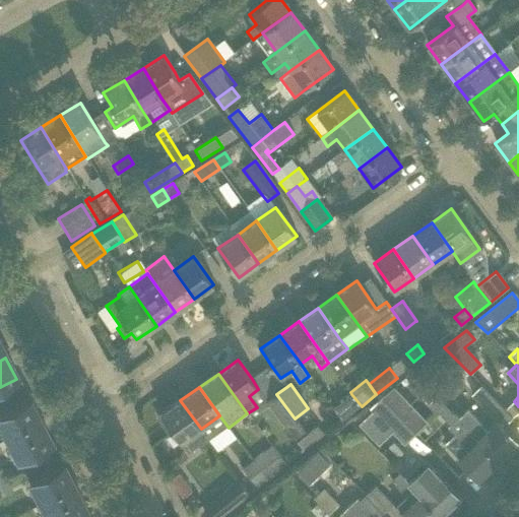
[(381,398),(415,433),(427,423),(394,387),(381,398)]
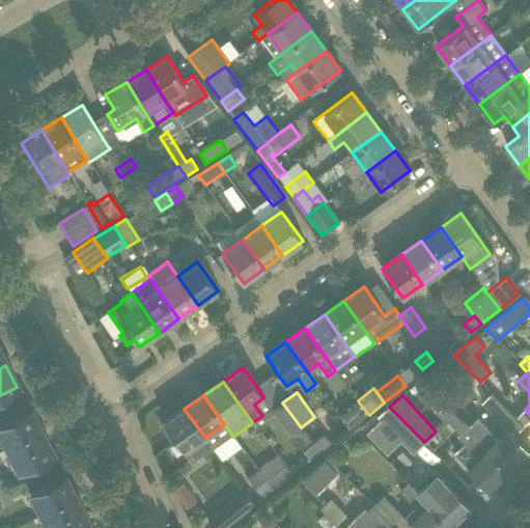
[(273,410),(272,411),(288,436),(290,434),(301,427),(282,403),(273,410)]
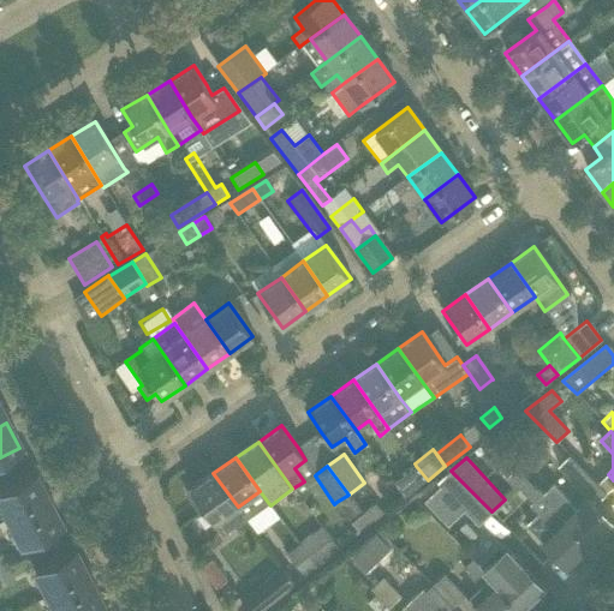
[(428,480),(416,466),(393,484),(405,498),(428,480)]
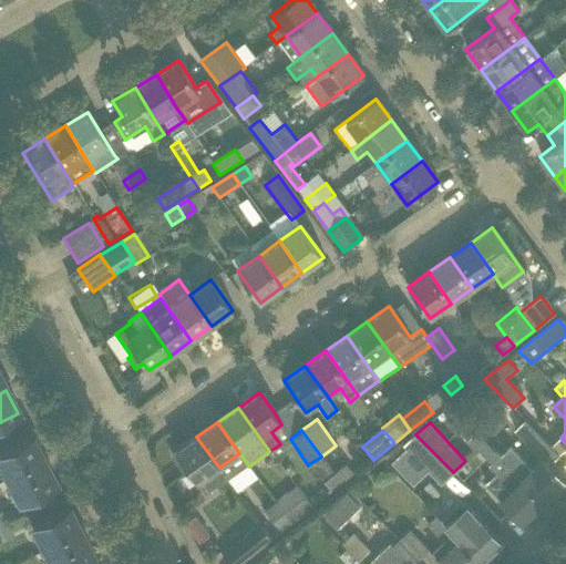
[(475,432),(465,442),(474,453),(477,450),(485,442),(475,432)]
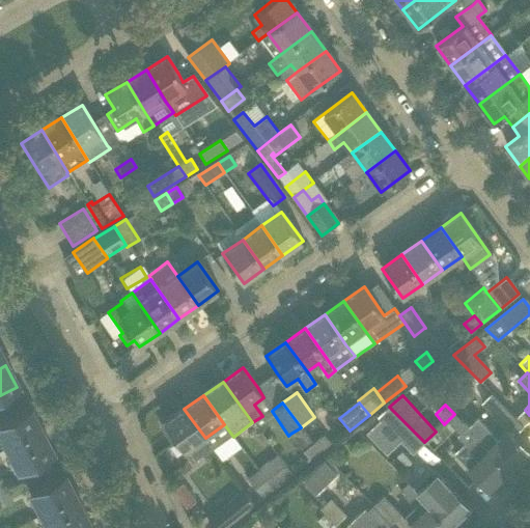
[(412,453),(424,442),(389,407),(378,418),(380,420),(366,434),(386,454),(400,441),(412,453)]
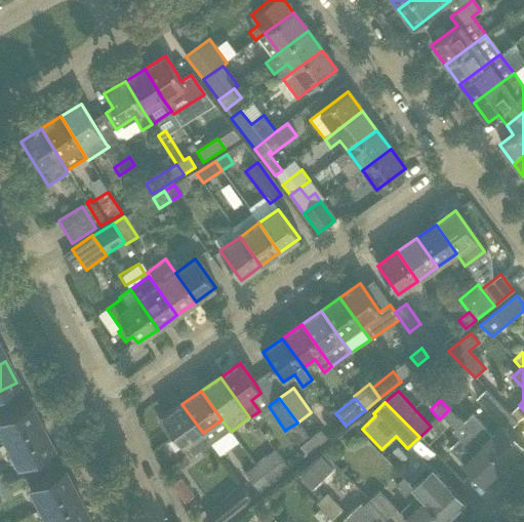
[(202,434),(203,433),(182,404),(162,418),(158,423),(170,440),(175,436),(190,457),(209,444),(202,434)]
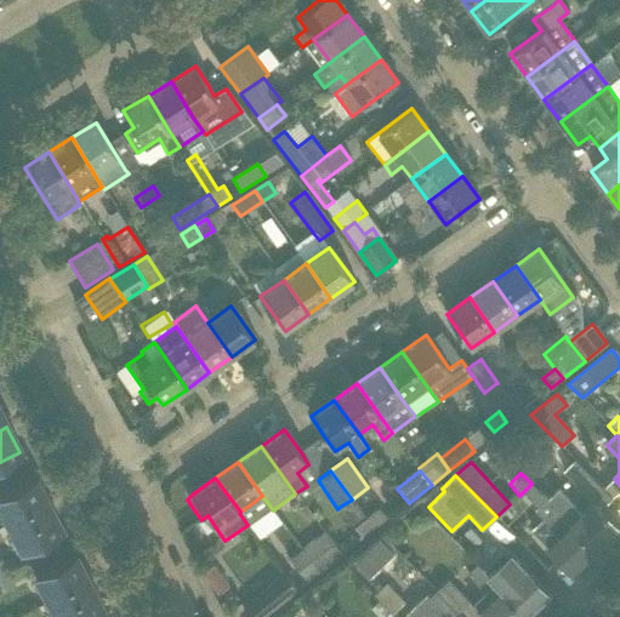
[(47,504),(34,479),(0,496),(0,515),(5,525),(47,504)]
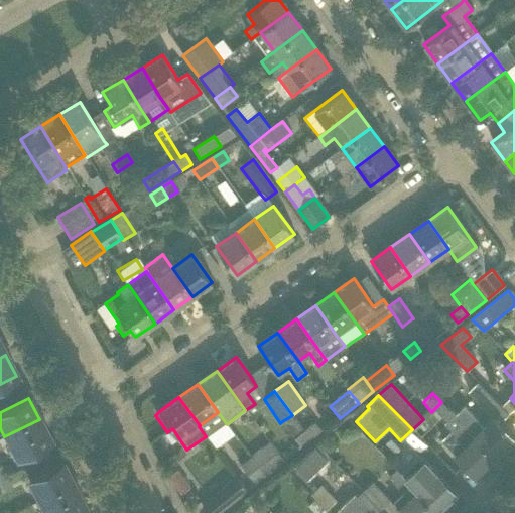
[(510,398),(501,407),(508,415),(514,407),(514,403),(510,398)]
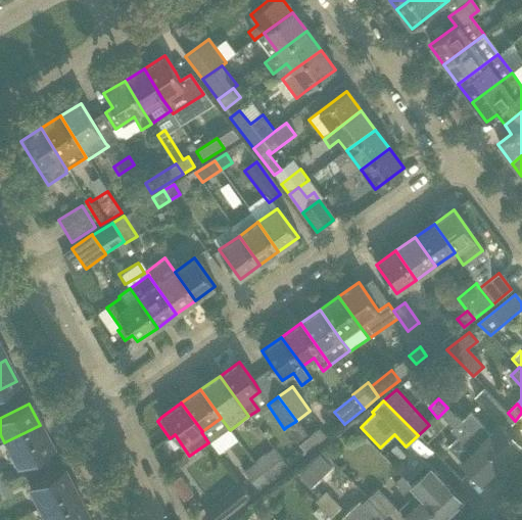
[(468,413),(460,421),(500,463),(518,444),(519,445),(519,444),(512,436),(512,435),(509,432),(509,433),(500,423),(488,434),(468,413)]
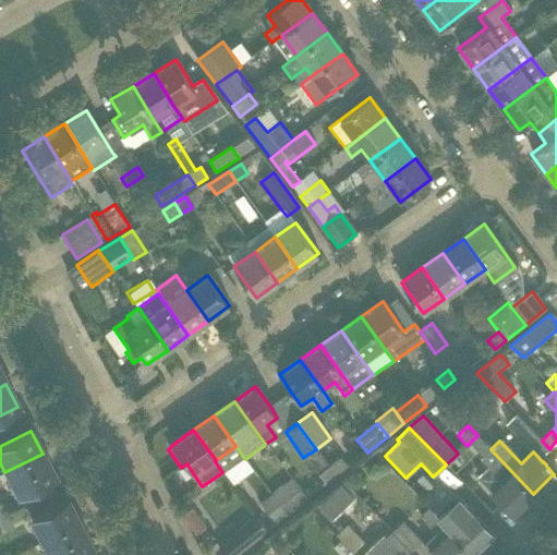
[(512,514),(533,494),(491,449),(483,457),(481,459),(488,468),(477,478),(500,503),(503,506),(504,506),(512,515),(513,514),(512,514)]
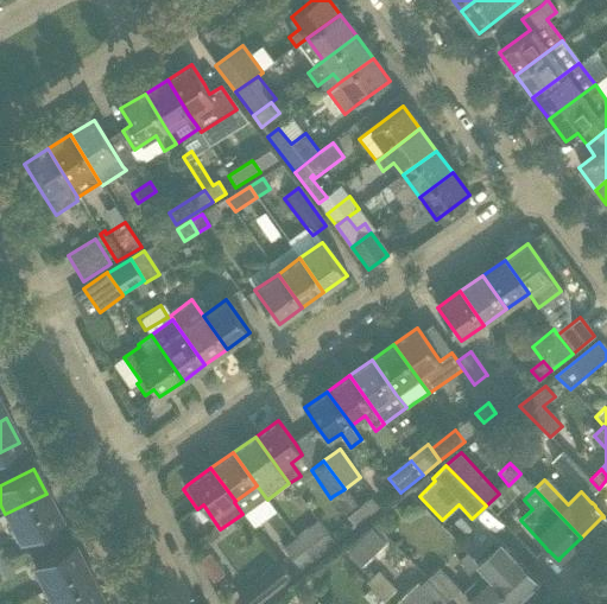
[(59,519),(46,494),(5,514),(18,539),(59,519)]
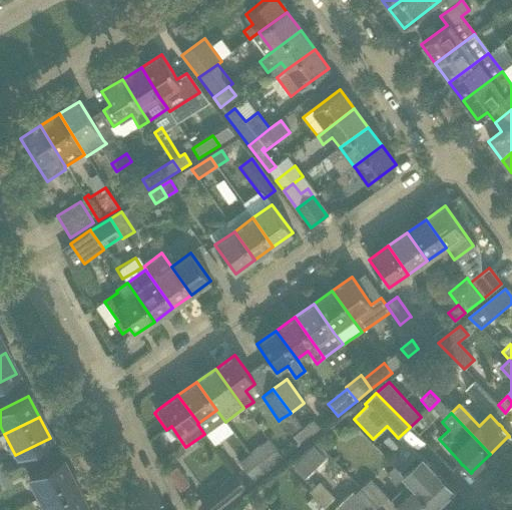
[(299,444),(318,429),(310,420),(291,435),(299,444)]
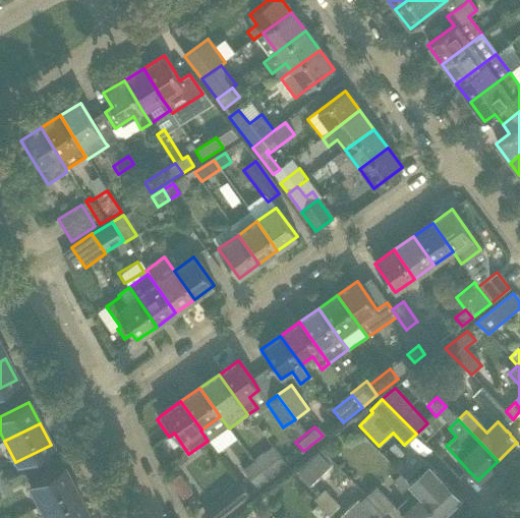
[(272,447),(253,462),(269,482),(287,467),(272,447)]
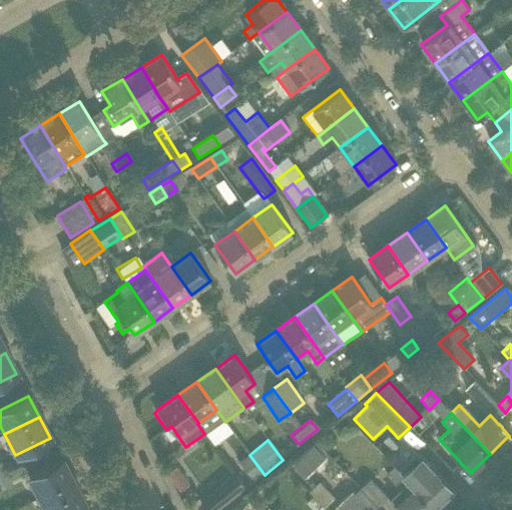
[(314,448),(303,458),(315,470),(325,460),(314,448)]
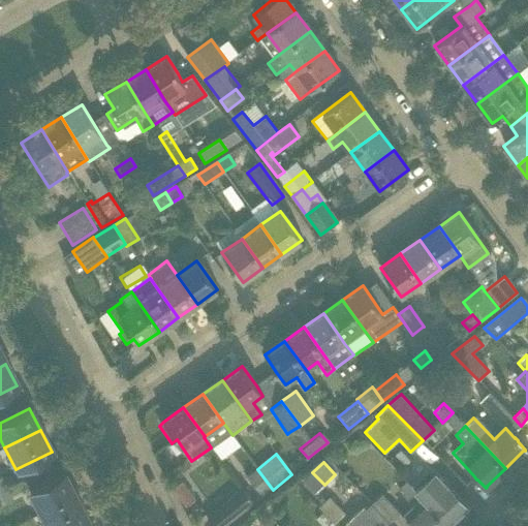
[(422,499),(446,525),(465,506),(466,506),(458,497),(459,497),(456,494),(455,494),(436,474),(430,467),(410,487),(416,493),(422,499)]
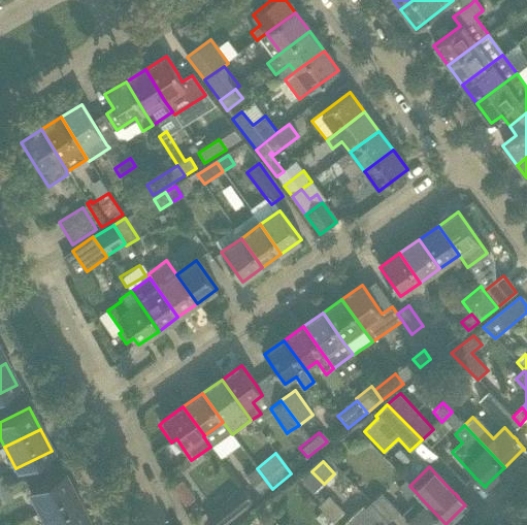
[(261,497),(272,489),(257,468),(244,478),(261,497)]
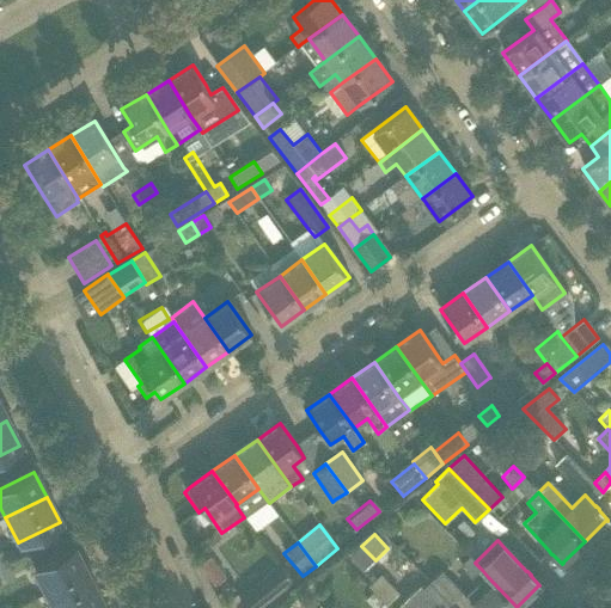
[(86,572),(73,548),(32,569),(46,594),(86,572)]
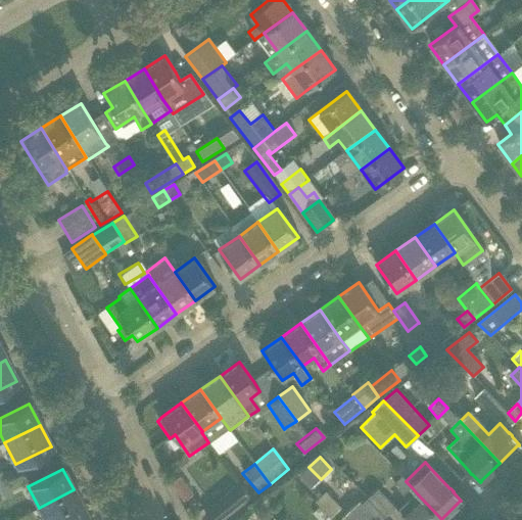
[(412,487),(406,481),(401,477),(392,485),(402,495),(412,487)]
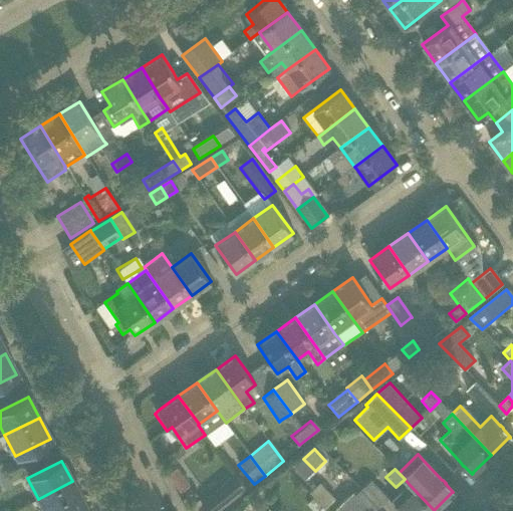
[(11,486),(5,476),(0,478),(0,483),(4,490),(11,486)]
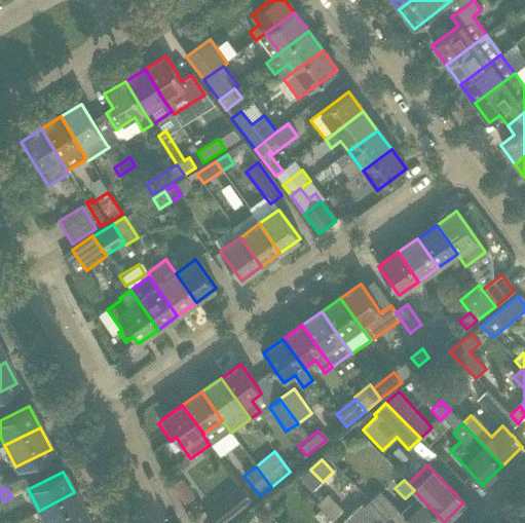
[(222,503),(207,516),(212,522),(222,522),(252,500),(241,487),(222,503)]
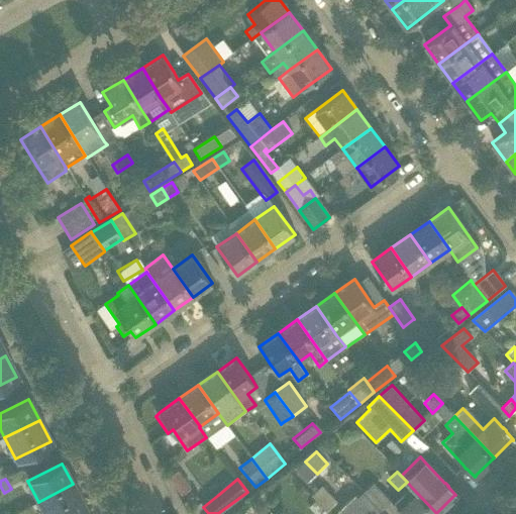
[(185,482),(175,488),(181,496),(190,489),(185,482)]
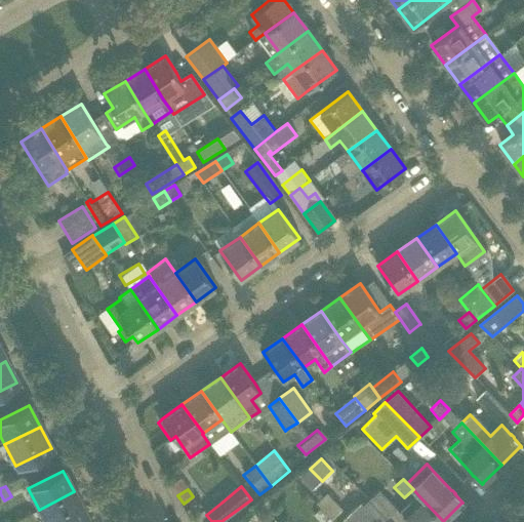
[(68,521),(85,513),(74,491),(39,510),(45,521),(68,521)]
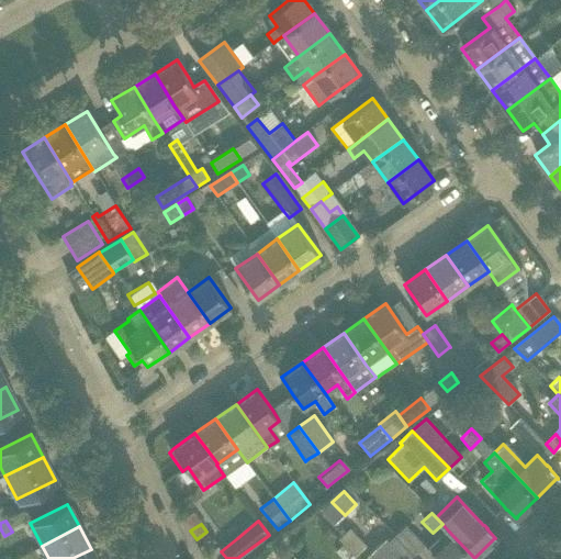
[(404,527),(394,536),(413,557),(424,547),(404,527)]
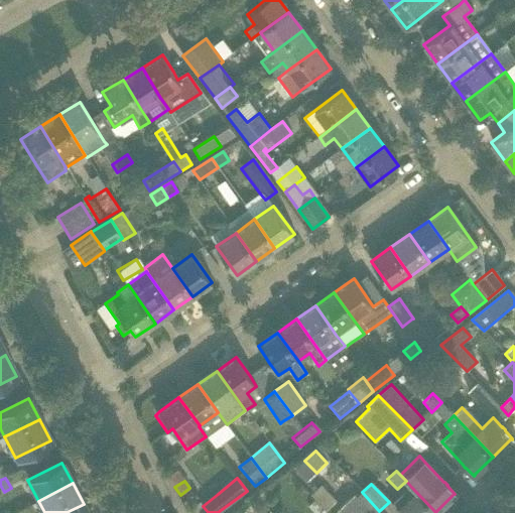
[(435,512),(411,487),(392,505),(398,512),(435,512)]
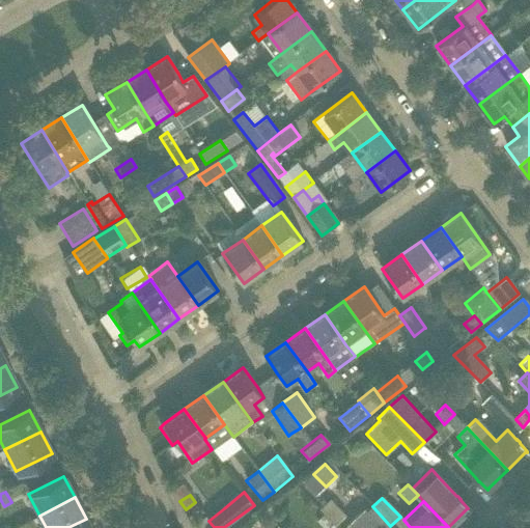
[(388,527),(390,526),(372,506),(363,516),(374,527),(388,527)]
